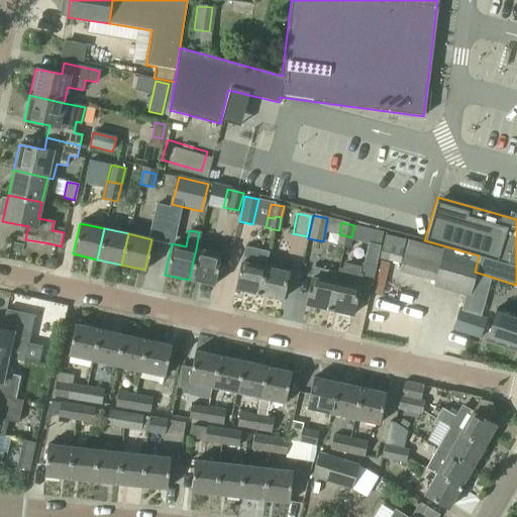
[(351,240),(351,237),(339,234),(336,246),(349,248),(351,240)]
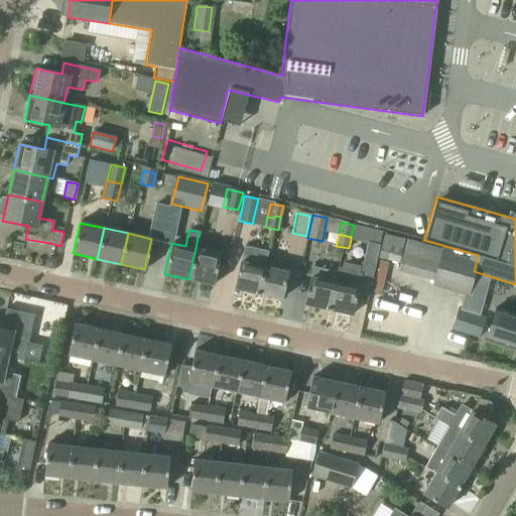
[(401,243),(394,267),(426,275),(432,252),(401,243)]
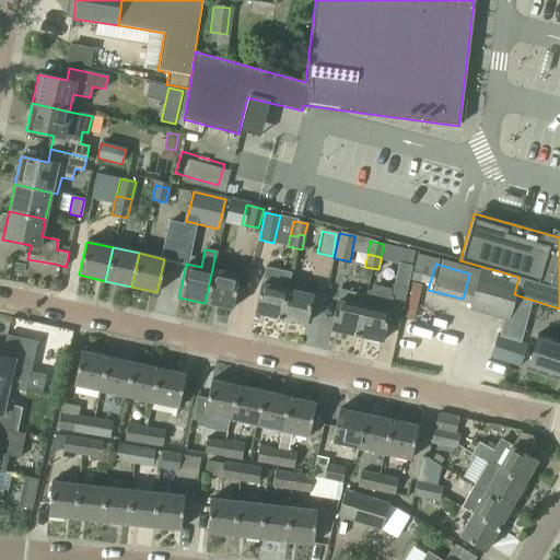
[(254,314),(279,318),(286,290),(290,273),(264,268),(254,314)]
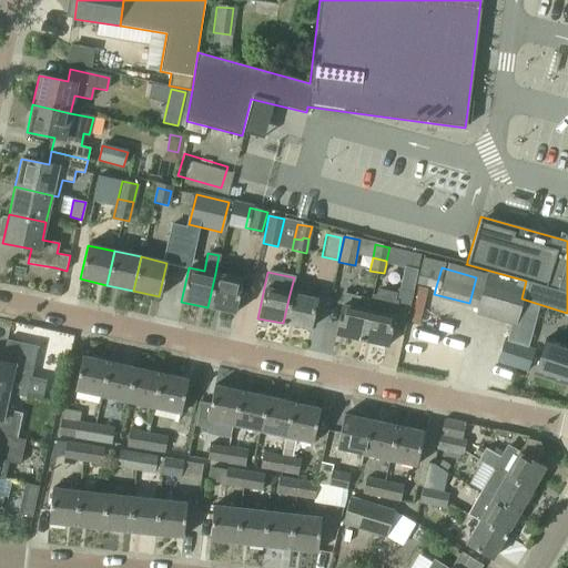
[(215,273),(208,307),(234,313),(242,279),(215,273)]
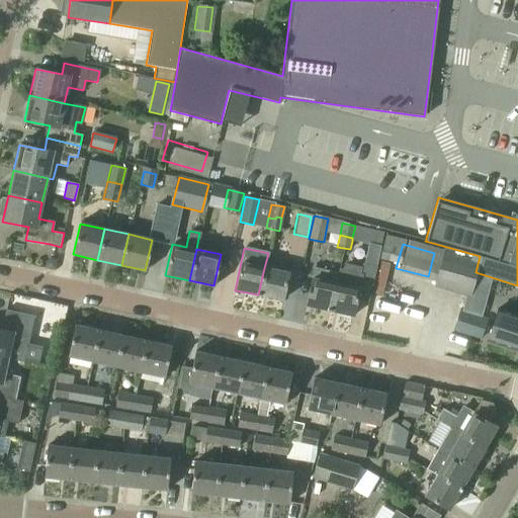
[(434,286),(469,295),(476,272),(479,260),(444,251),(434,286)]
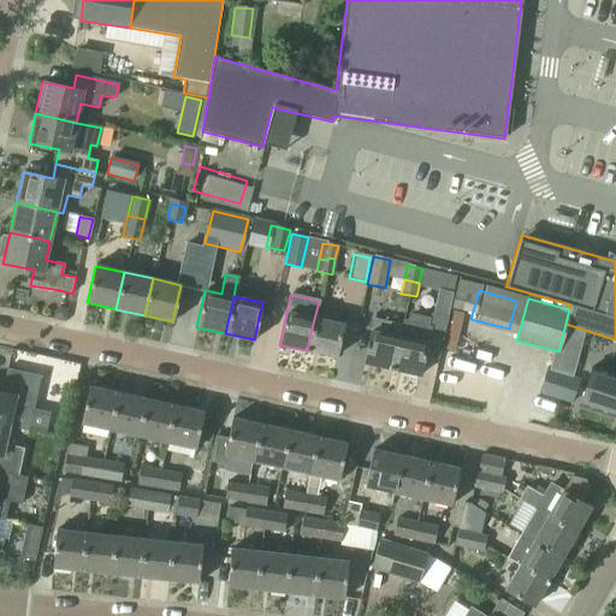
[(401,324),(391,369),(419,375),(422,356),(437,359),(445,318),(431,314),(427,325),(402,320),(401,324)]
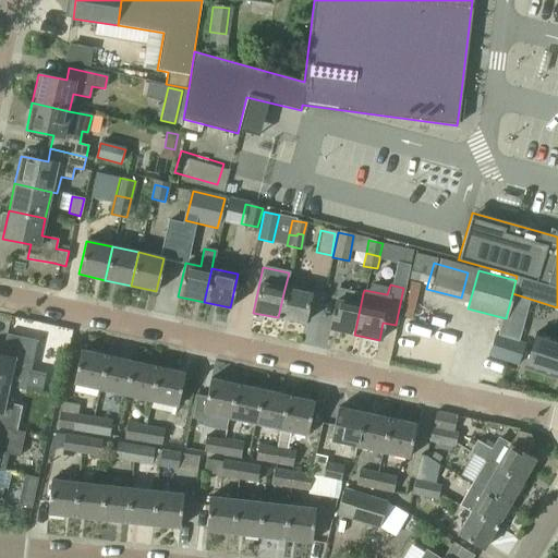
[(329,329),(354,335),(363,293),(338,288),(329,329)]
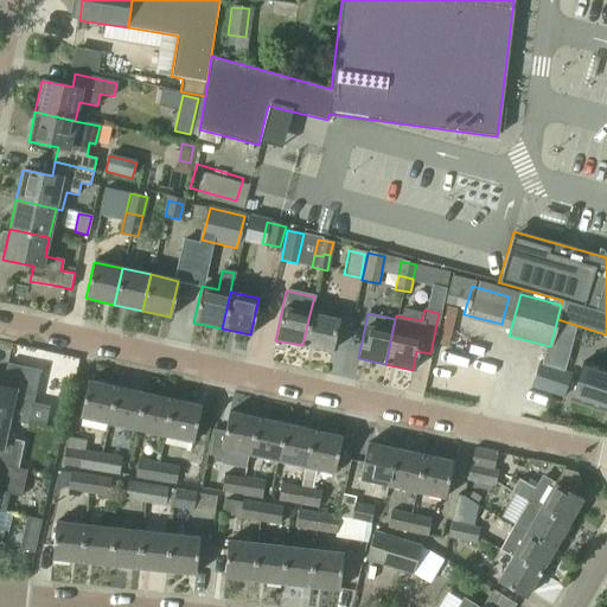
[(310,314),(302,345),(331,351),(337,320),(310,314)]
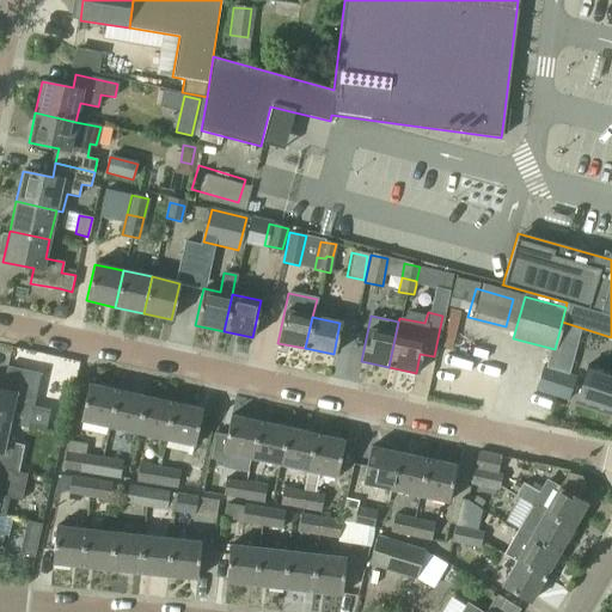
[(0,421),(8,423),(26,427),(38,373),(6,366),(2,383),(7,383),(5,391),(0,389),(0,421)]
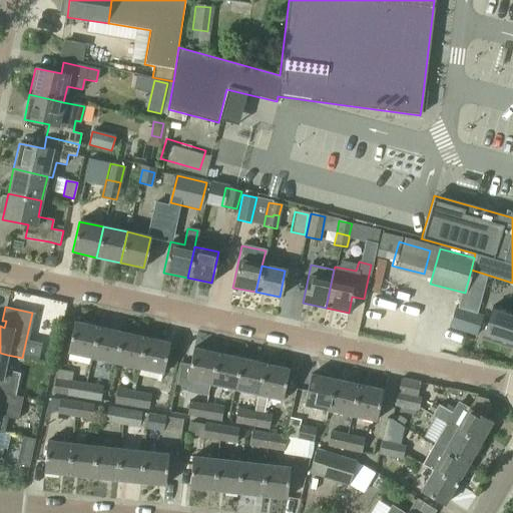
[(448,327),(465,333),(462,340),(472,344),(475,336),(476,337),(483,316),(455,307),(448,327)]
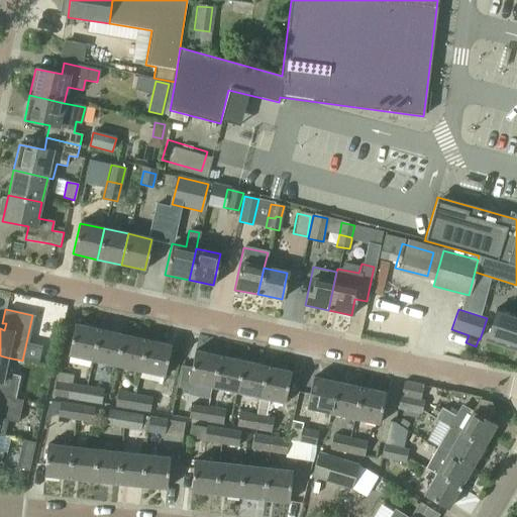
[(487,341),(516,350),(516,315),(497,309),(487,341)]
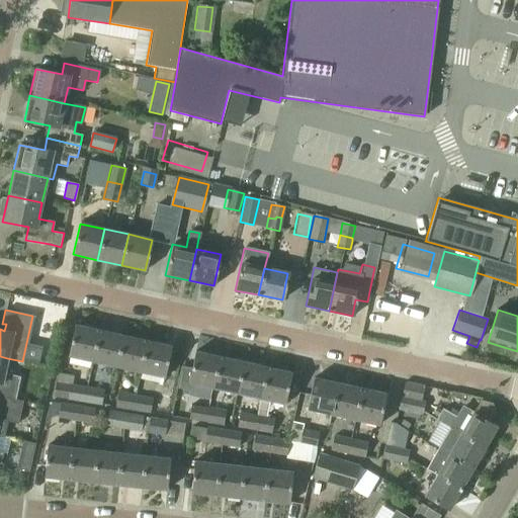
[(68,356),(92,361),(98,331),(75,326),(68,356)]
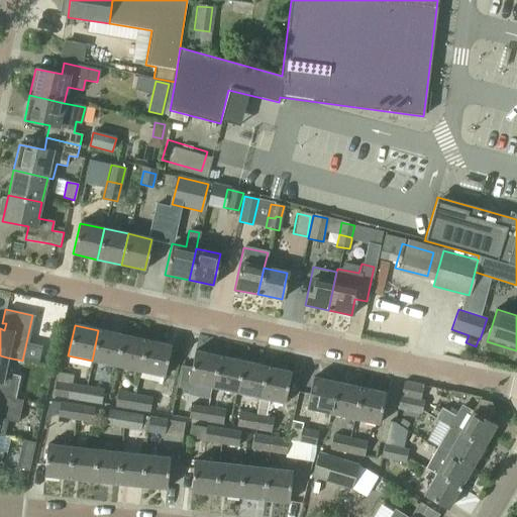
[(92,360),(115,366),(122,335),(98,330),(92,360)]
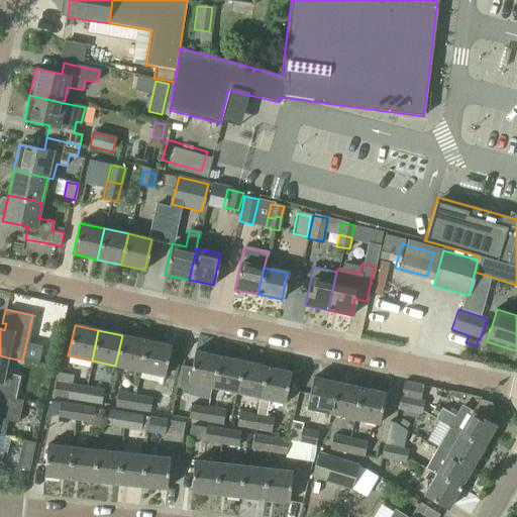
[(122,335),(115,366),(139,372),(146,340),(122,335)]
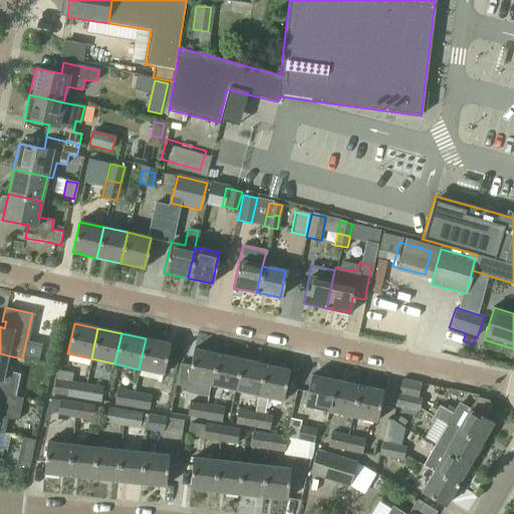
[(146,338),(139,369),(163,374),(170,343),(146,338)]
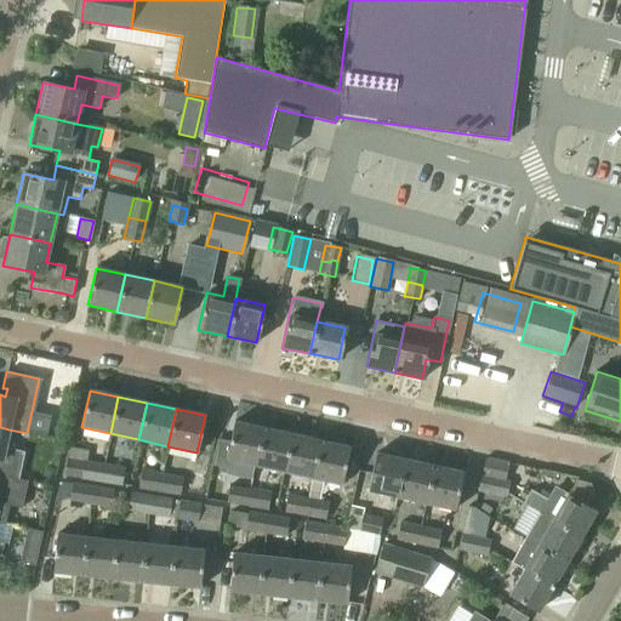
[(255,465),(262,428),(234,422),(229,443),(217,440),(211,466),(223,468),(226,459),(255,465)]
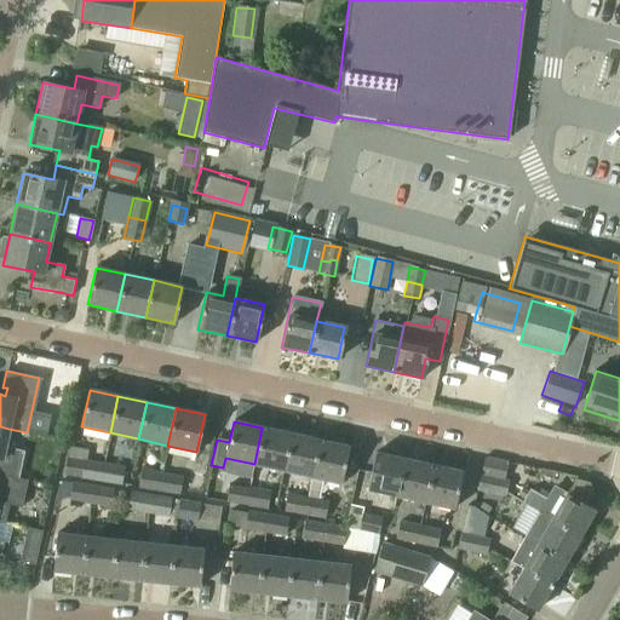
[(0,474),(28,481),(28,480),(17,477),(23,451),(4,447),(9,429),(0,426),(0,474)]
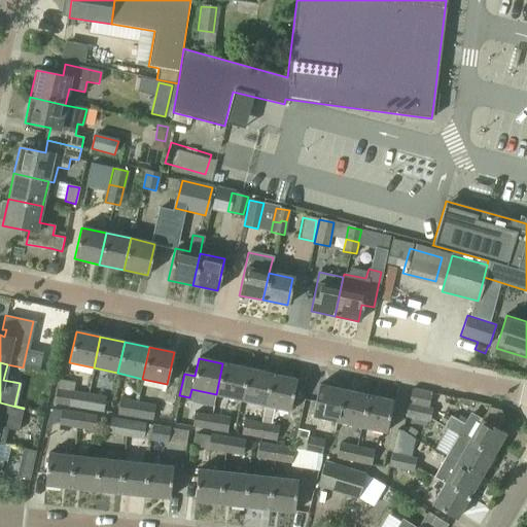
[(247,369),(222,363),(216,394),(240,400),(247,369)]
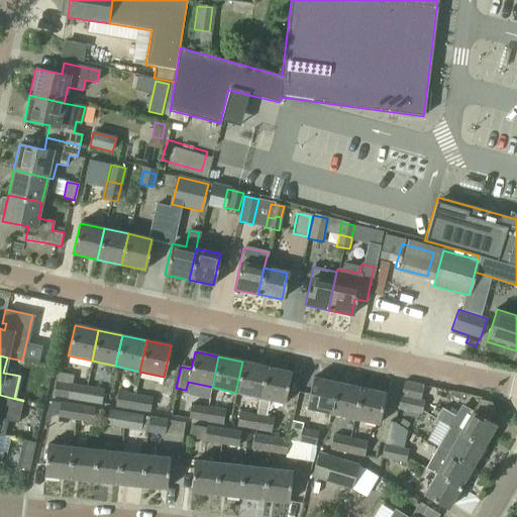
[(242,362),(235,393),(259,398),(266,367),(242,362)]
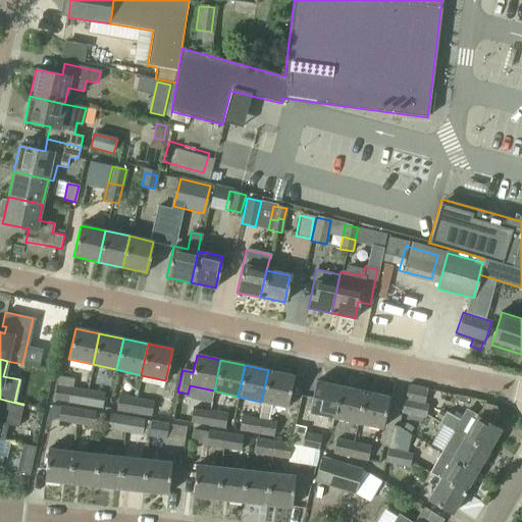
[(268,370),(261,402),(286,407),(294,376),(268,370)]
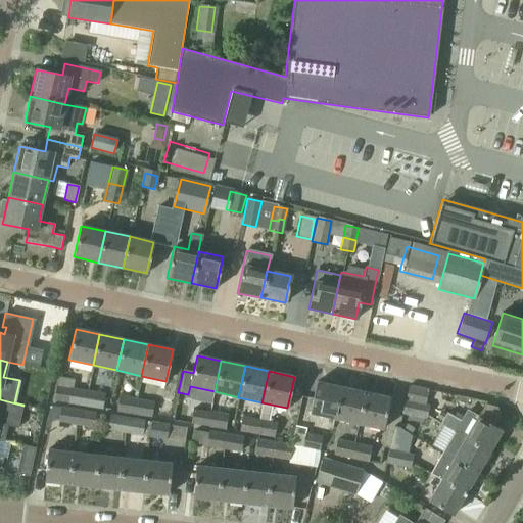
[(310,412),(334,418),(340,386),(316,381),(310,412)]
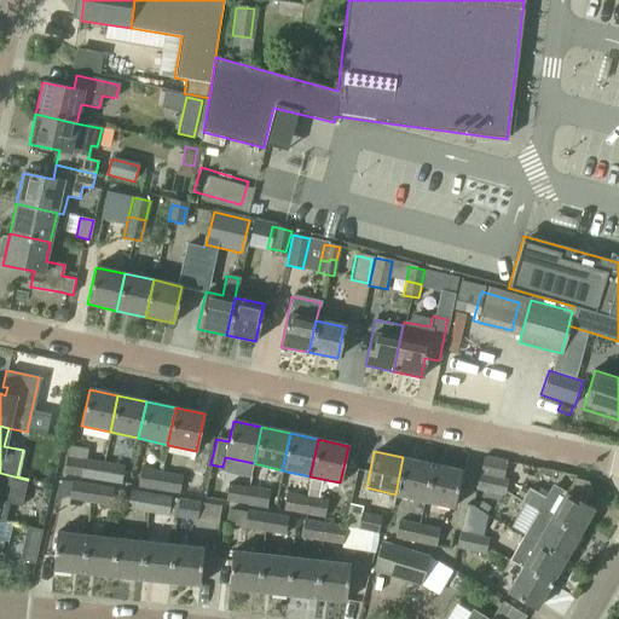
[(63,474),(100,480),(103,463),(65,457),(63,474)]
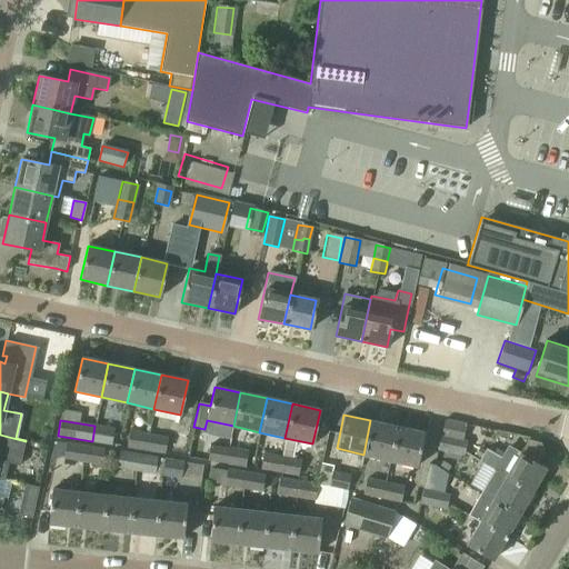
[(370,420),(363,455),(389,460),(397,427),(370,420)]
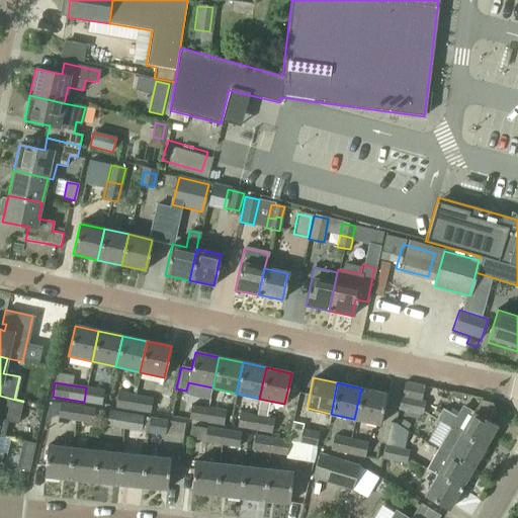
[(86,387),(84,402),(101,405),(103,391),(86,387)]
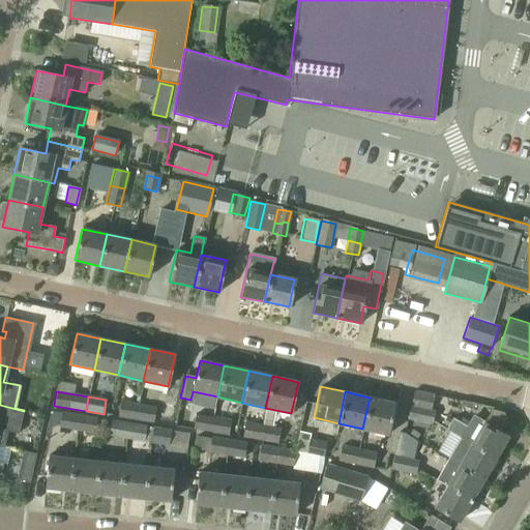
[(370,398),(362,429),(387,435),(394,403),(370,398)]
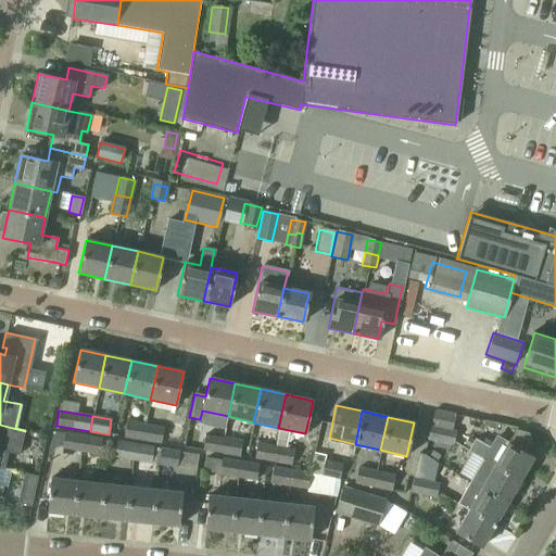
[(124,438),(142,441),(146,425),(137,422),(138,420),(127,419),(124,438)]
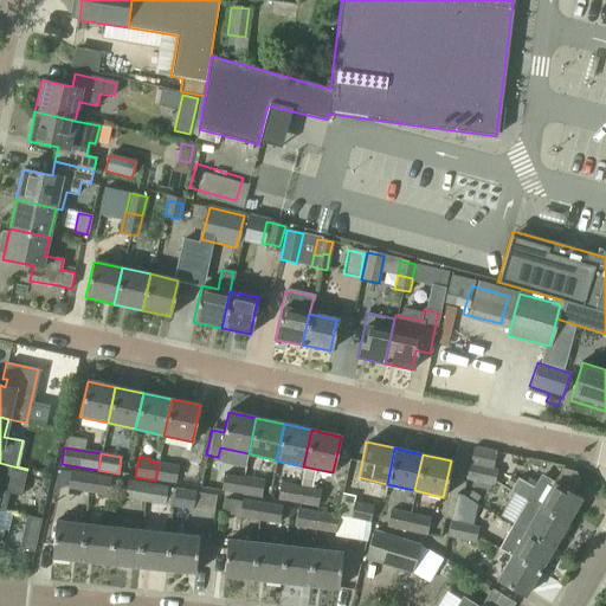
[(0,510),(5,511),(8,494),(21,496),(27,470),(0,463),(0,510)]
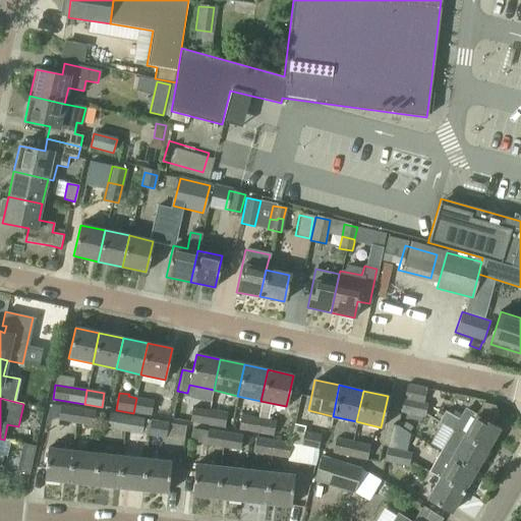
[(136,398),(133,413),(151,415),(153,400),(136,398)]
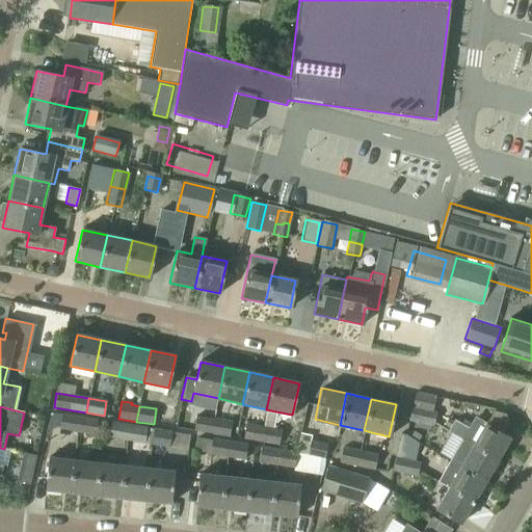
[(408,420),(423,423),(424,417),(421,416),(422,409),(411,407),(408,420)]
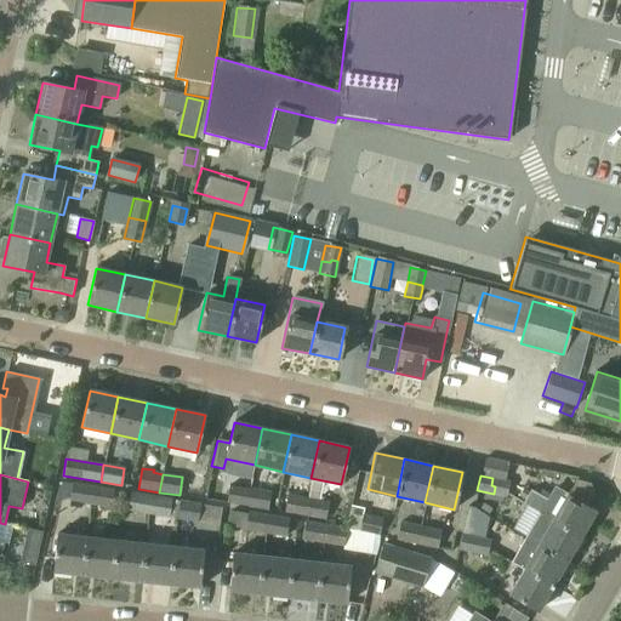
[(495,486),(494,494),(506,496),(510,482),(493,478),(491,485),(495,486)]
